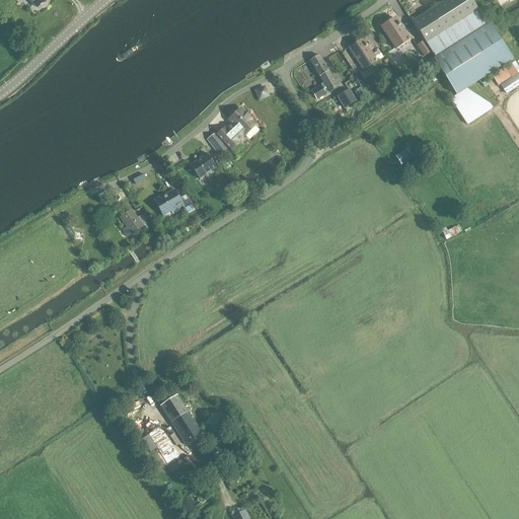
[(452,0),(414,24),(434,56),(486,23),(470,0),(452,0)]
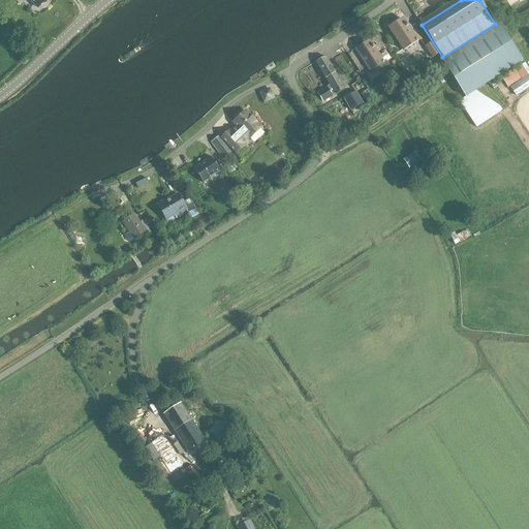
[(404,51),(417,41),(402,19),(389,28),(404,51)]
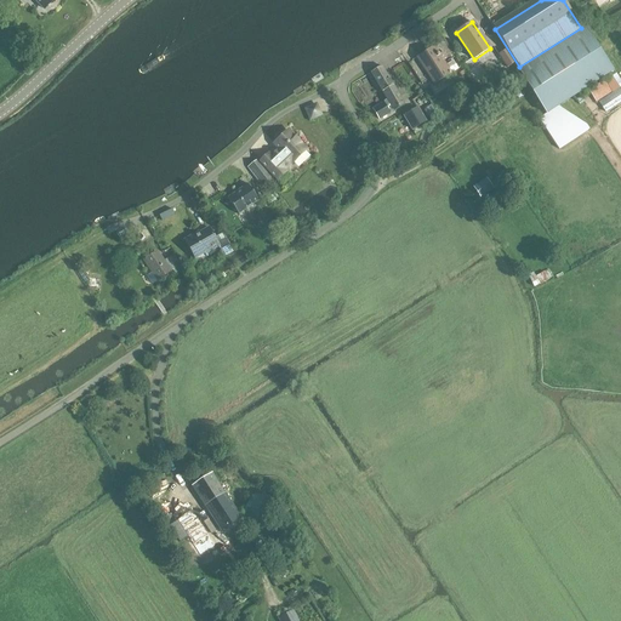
[(546,113),(539,119),(559,151),(590,130),(587,126),(559,108),(614,72),(586,28),(519,72),(546,113)]
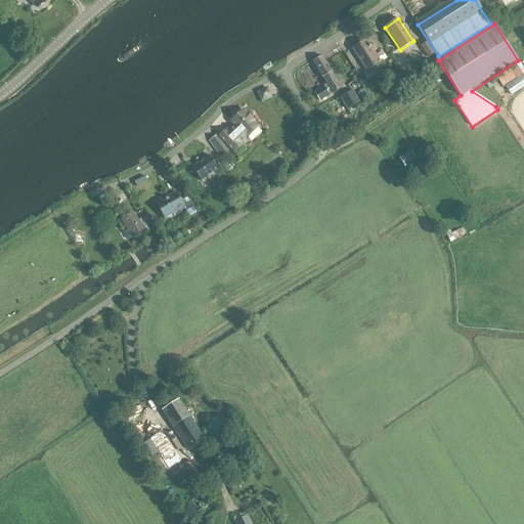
[(376,75),(376,66),(386,58),(382,52),(376,56),(365,41),(345,54),(365,86),(372,83),(369,79),(376,75)]
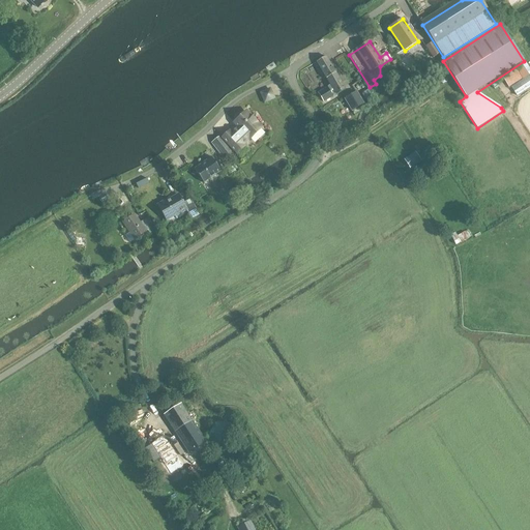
[(433,58),(440,53),(433,42),(425,47),(433,58)]
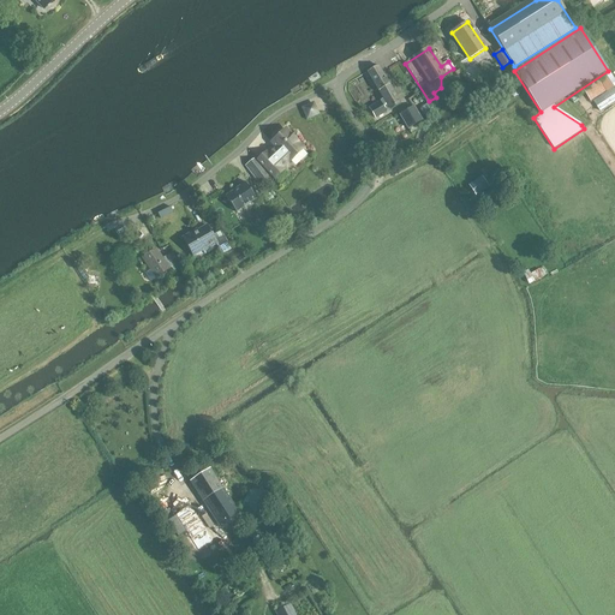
[(376,119),(400,103),(377,66),(368,72),(383,99),(369,108),(376,119)]
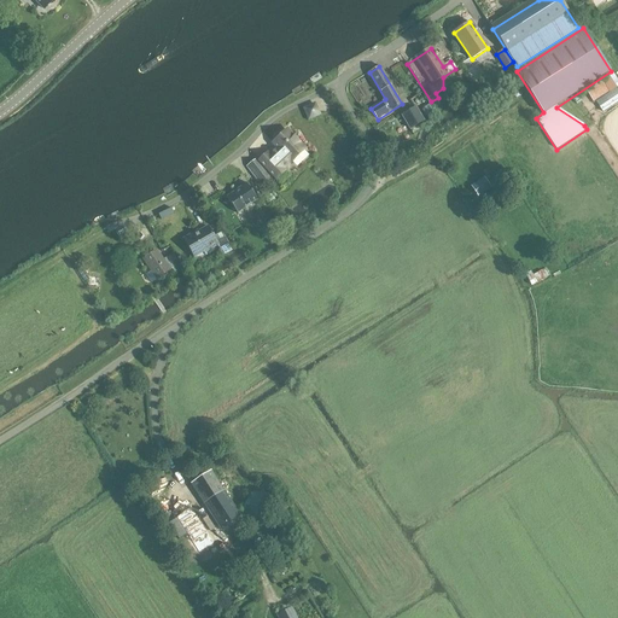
[(466,73),(474,85),(482,80),(473,68),(466,73)]
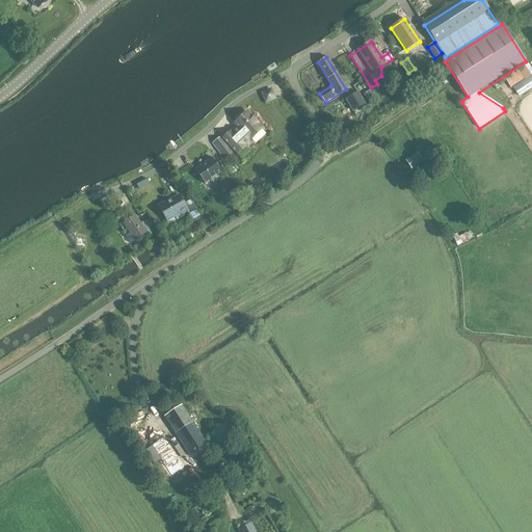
[(513,88),(520,97),(531,87),(531,77),(531,76),(513,88)]
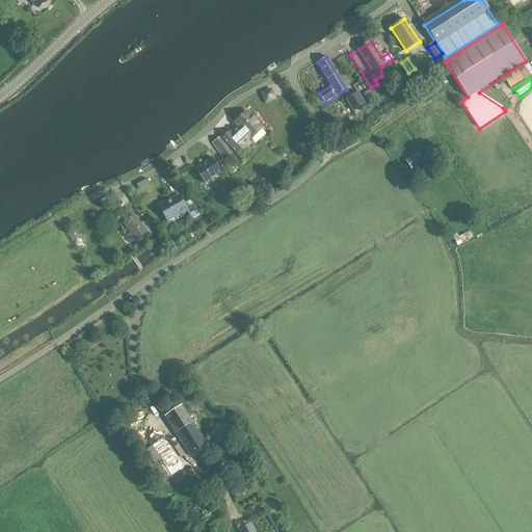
[(275,86),(262,90),(266,102),(278,98),(275,86)]
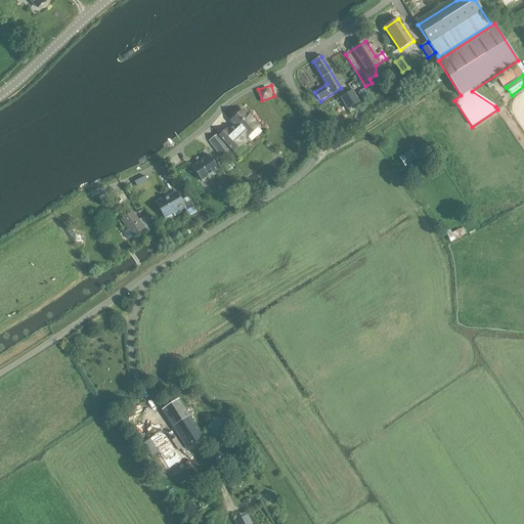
[(351,103),(356,100),(351,91),(346,94),(346,93),(340,96),(345,105),(346,105),(349,111),(353,107),(351,103)]
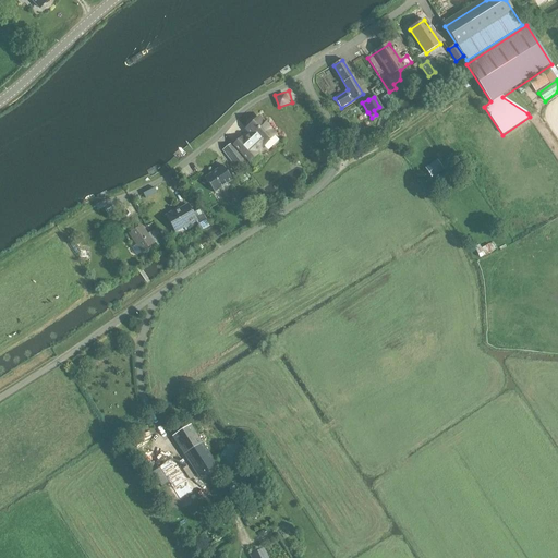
[(241,138),(234,145),(249,161),(256,155),(252,149),(258,143),(263,147),(276,135),(259,118),(246,130),(250,134),(243,141),(241,138)]
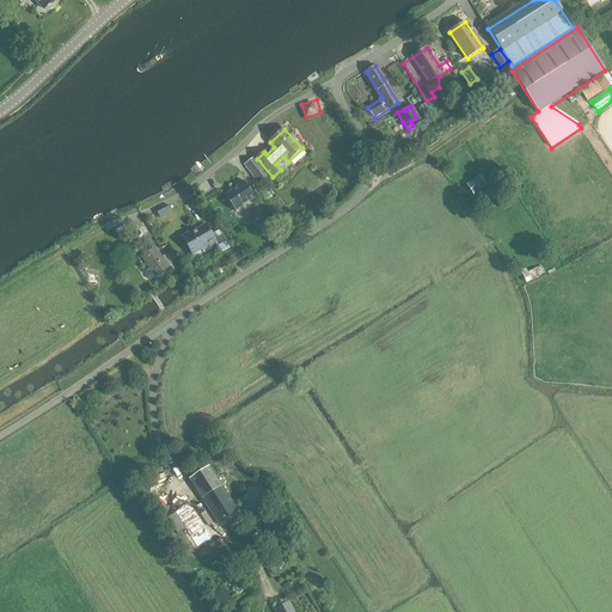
[(262,187),(271,179),(255,158),(245,166),(262,187)]
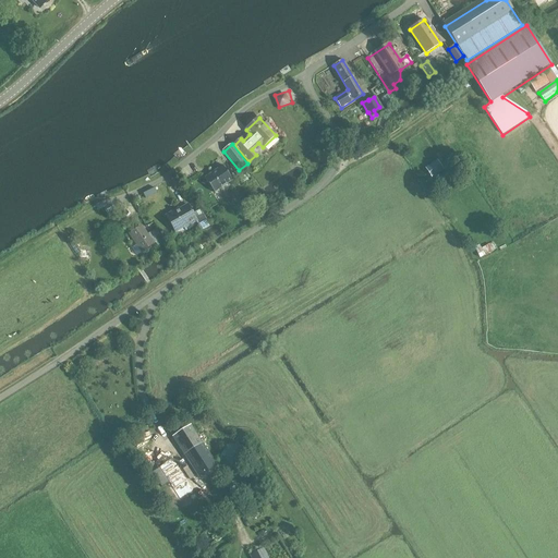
[(432,178),(443,170),(437,161),(426,168),(432,178)]
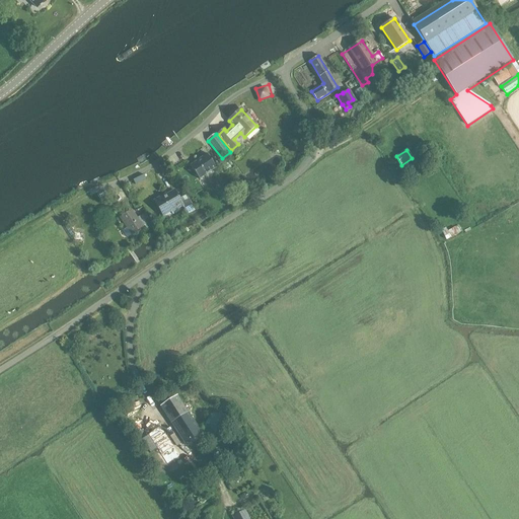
[(199,179),(216,168),(207,155),(190,166),(199,179)]
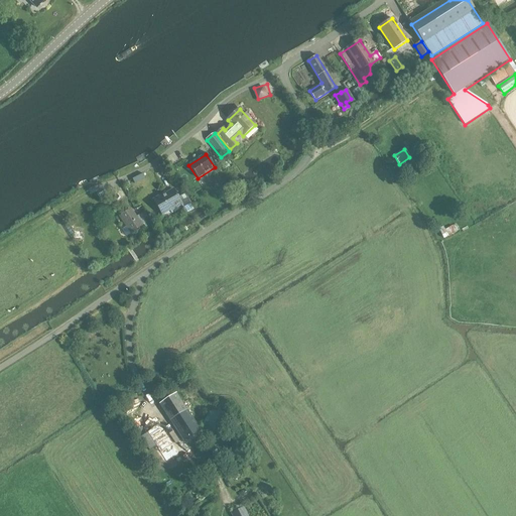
[(181,205),(186,214),(194,209),(185,195),(178,198),(173,189),(162,197),(161,196),(153,200),(162,215),(171,210),(171,211),(181,205)]
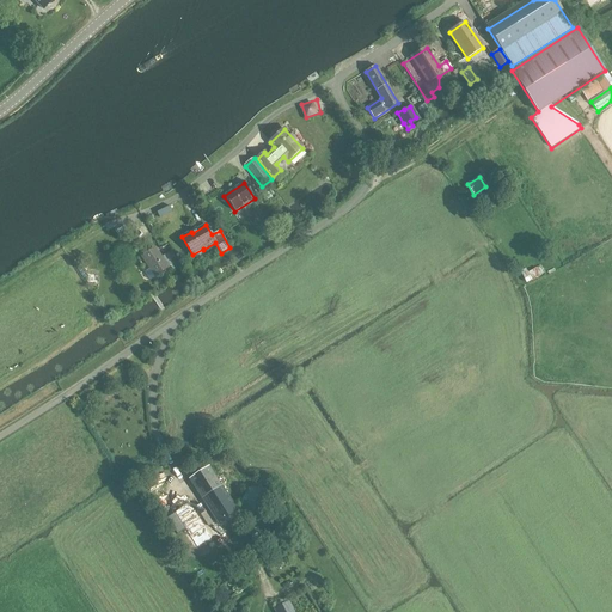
[(155,276),(179,261),(172,250),(161,258),(155,248),(142,256),(155,276)]
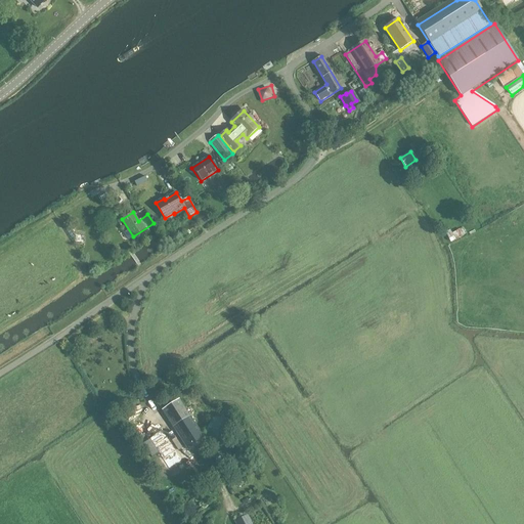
[(186,448),(203,437),(179,400),(163,411),(186,448)]
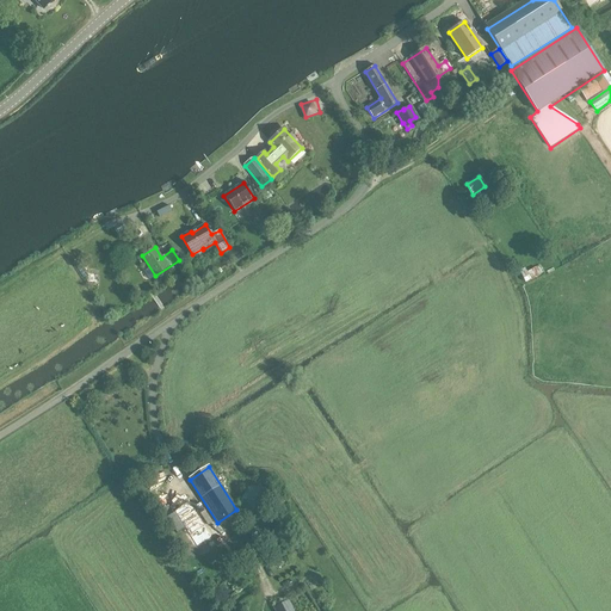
[(263,487),(247,488),(241,500),(248,513),(264,513),(270,499),(263,487)]
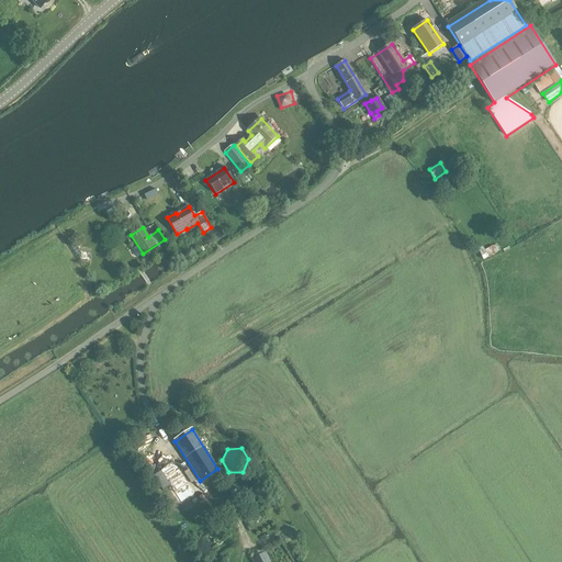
[(173,462),(153,476),(163,491),(170,485),(181,502),(193,494),(173,462)]
